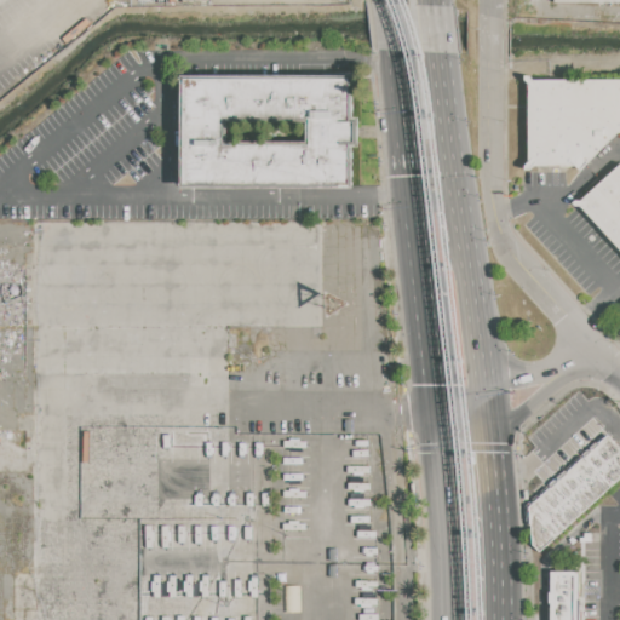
[(187,76),(354,76),(354,118),(361,118),(361,147),(354,147),(354,187),(185,185),(187,76)]
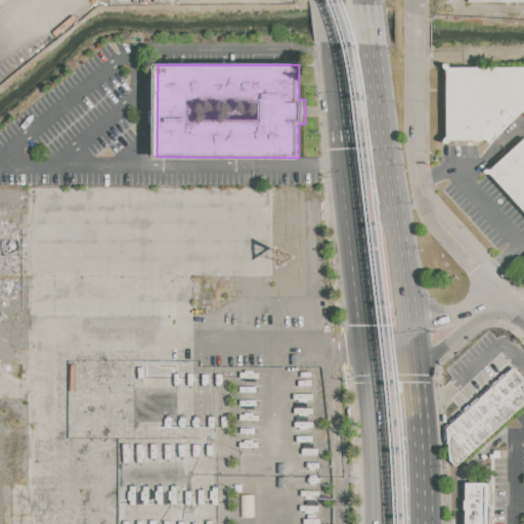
[(446,67),(523,67),(523,112),(522,112),(491,144),(487,140),(447,140),(446,67)]
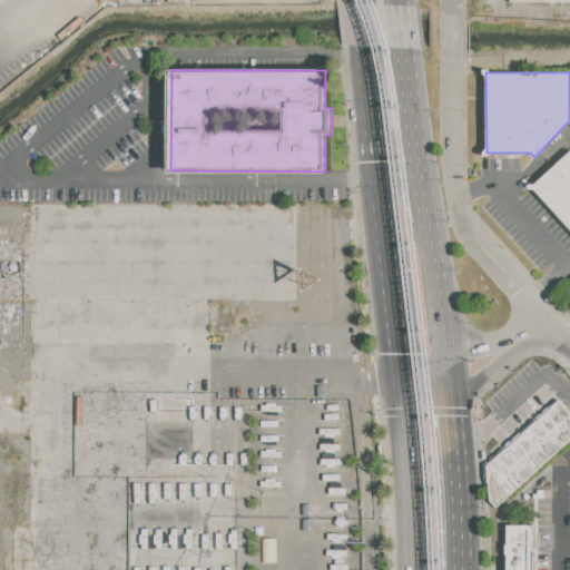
[(569,229),(532,188),(569,151),(569,229)]
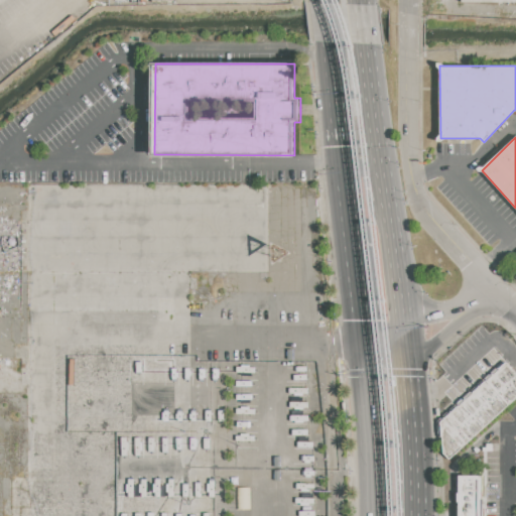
[(507,363),(515,372),(515,397),(449,459),(443,453),(441,423),(507,363)]
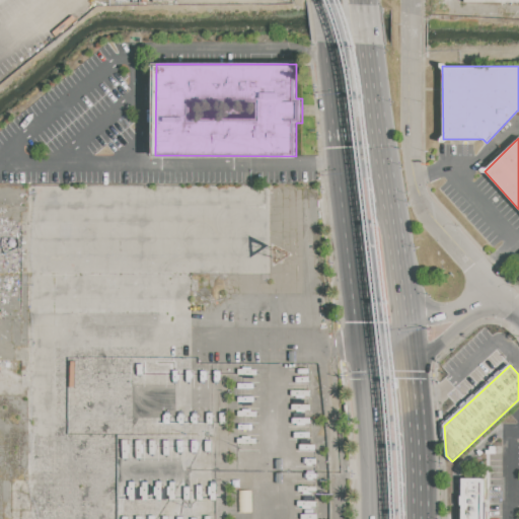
[(460,477),(487,476),(487,518),(460,518),(460,506),(460,496),(460,477)]
